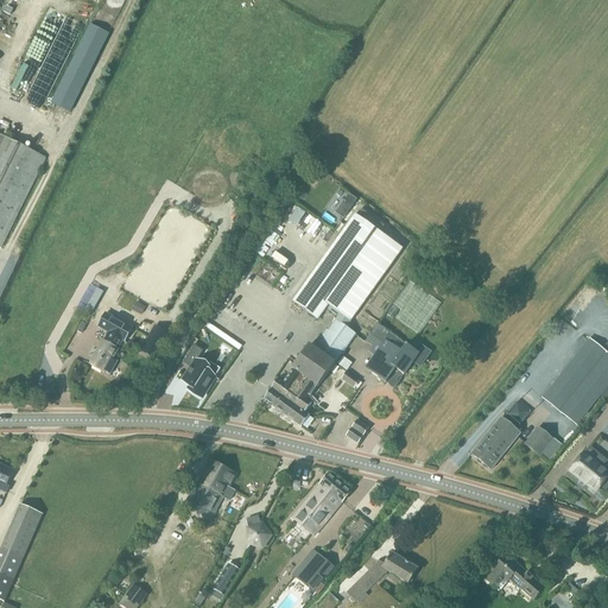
[(92,26),(52,105),(68,113),(108,35),(92,26)]
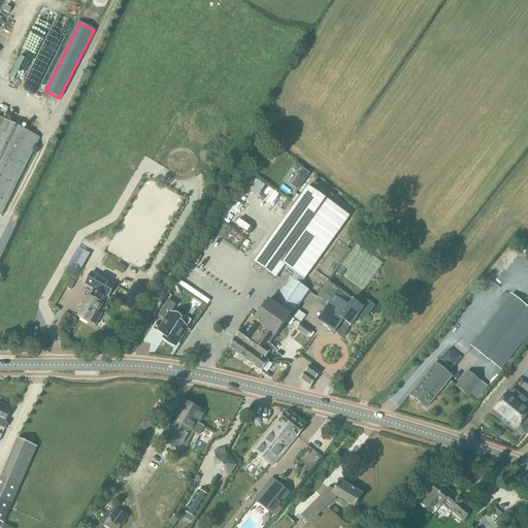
[(0,216),(1,217),(40,138),(12,124),(6,121),(2,119),(0,118),(0,216)]
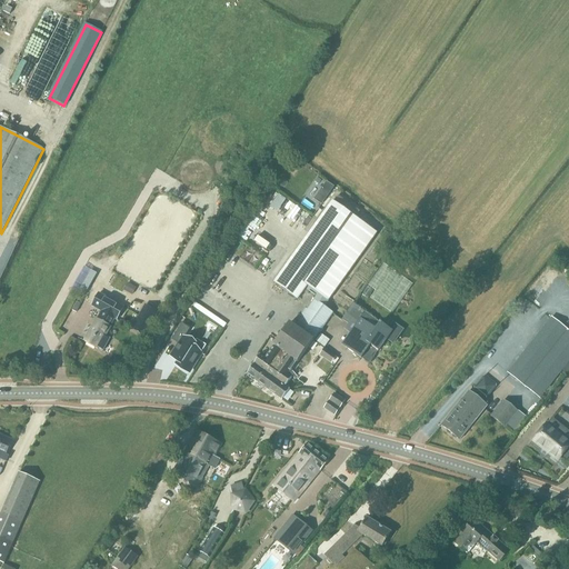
[(313,200),(321,205),(335,187),(327,182),(313,200)]
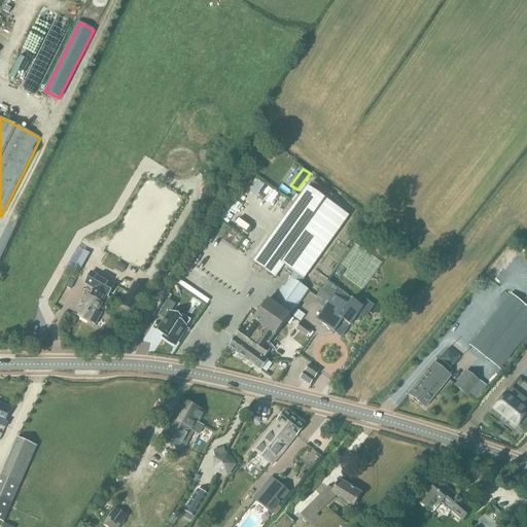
[(272,341),(275,336),(276,336),(295,308),(301,301),(309,289),(301,284),(304,279),(325,249),(348,216),(329,203),(328,202),(332,197),(312,182),(308,187),(254,262),(259,267),(275,278),(284,266),(295,273),(273,304),(270,302),(268,300),(253,320),(245,332),(241,328),(229,347),(238,354),(244,345),(252,350),(258,342),(255,340),(260,332),(272,341)]
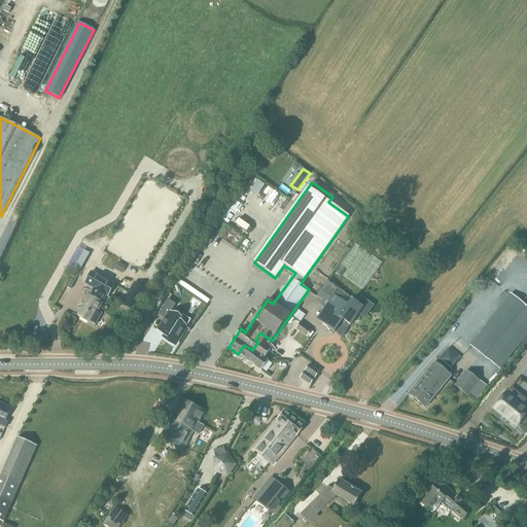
[(78,275),(90,254),(84,250),(72,272),(78,275)]
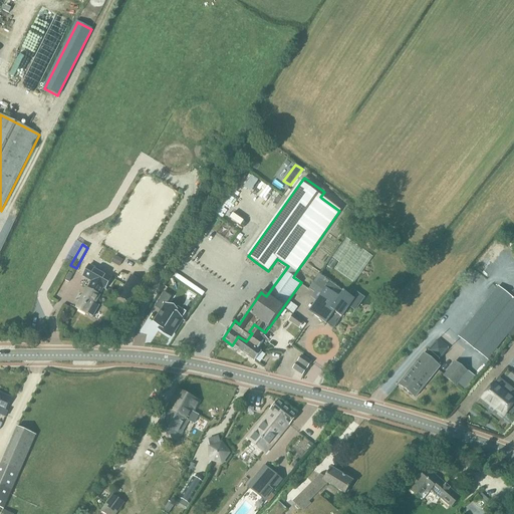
[(118,266),(122,260),(114,255),(110,262),(118,266)]
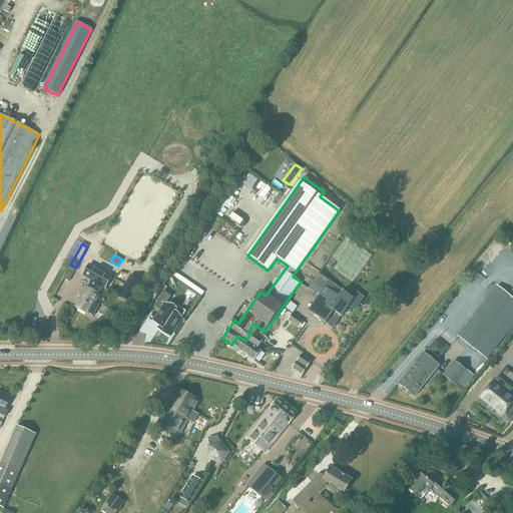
[(105,289),(111,278),(89,265),(82,276),(92,282),(88,288),(76,309),(87,315),(88,314),(93,317),(99,306),(94,304),(103,288),(105,289)]
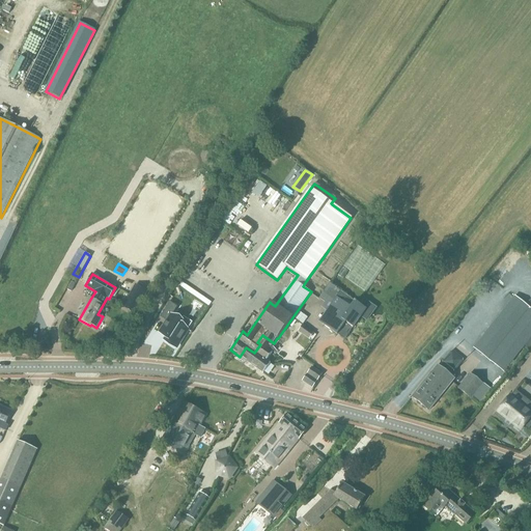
[(137,284),(124,307),(137,314),(150,292),(137,284)]
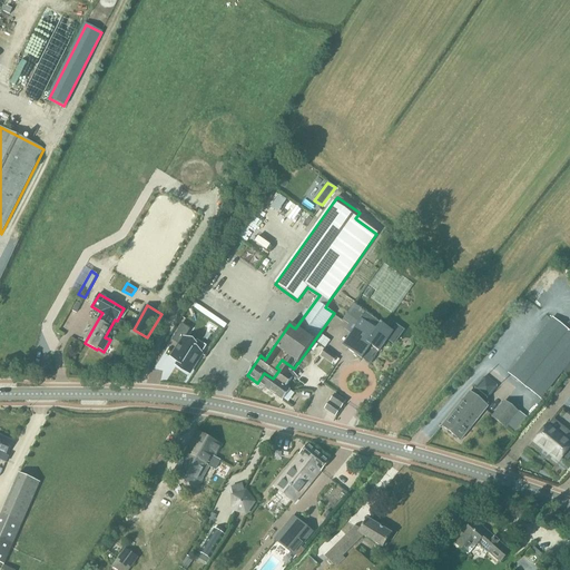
[(381,324),(371,316),(365,313),(361,320),(342,345),(362,360),(369,350),(376,355),(389,338),(395,335),(397,336),(402,332),(391,323),(386,328),(381,324)]
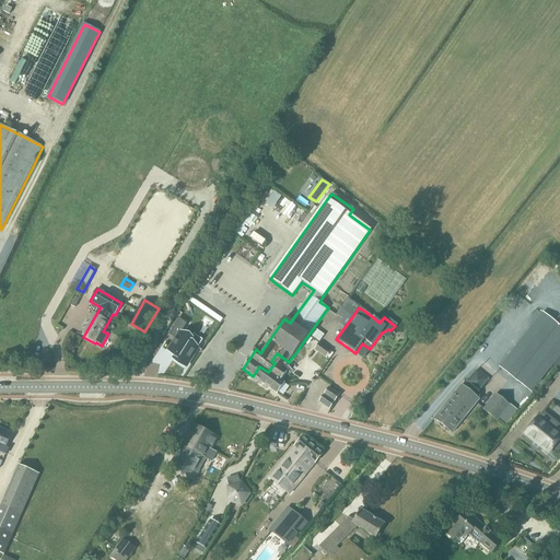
[(532,325),(499,366),(515,380),(558,326),(541,313),(532,325)]
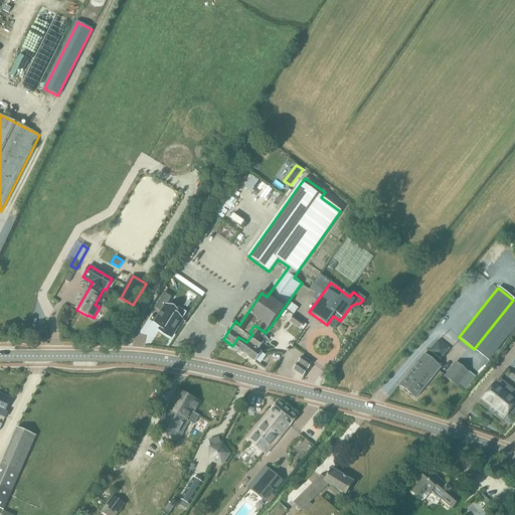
[(162,328),(160,332),(171,339),(182,321),(174,316),(176,314),(166,308),(172,299),(164,294),(155,309),(162,313),(155,324),(162,328)]
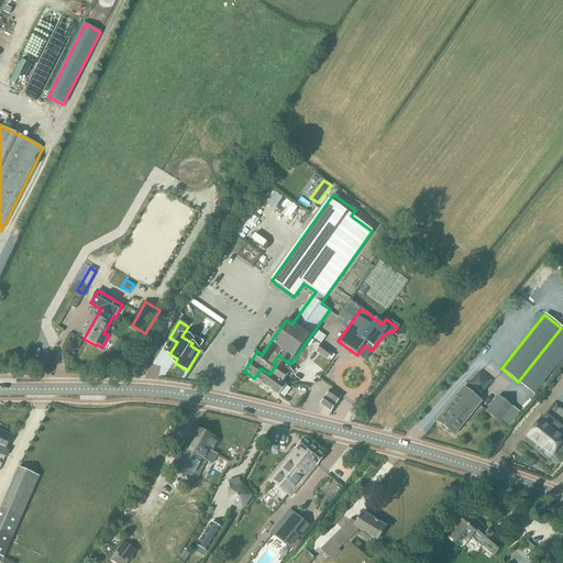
[(330,328),(321,321),(316,329),(324,335),(330,328)]
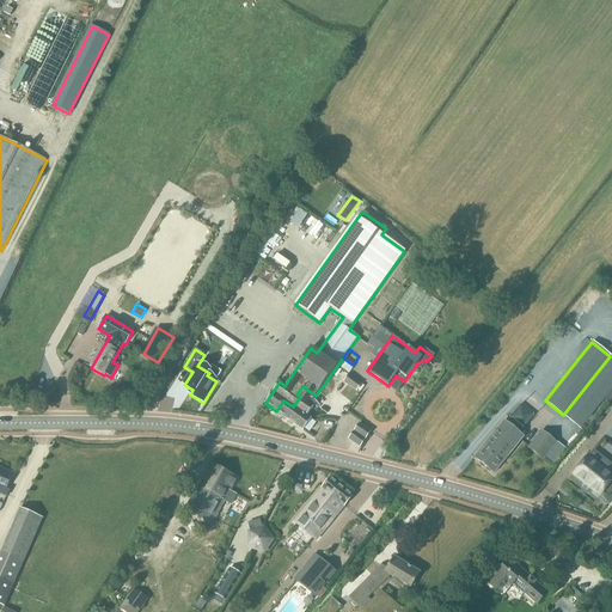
[(581,429),(611,389),(611,357),(610,356),(563,415),(581,429)]
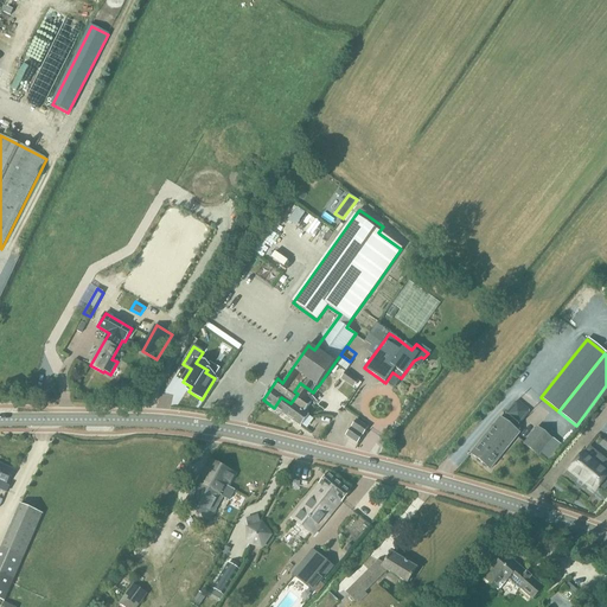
[(353,388),(359,381),(346,371),(342,378),(353,388)]
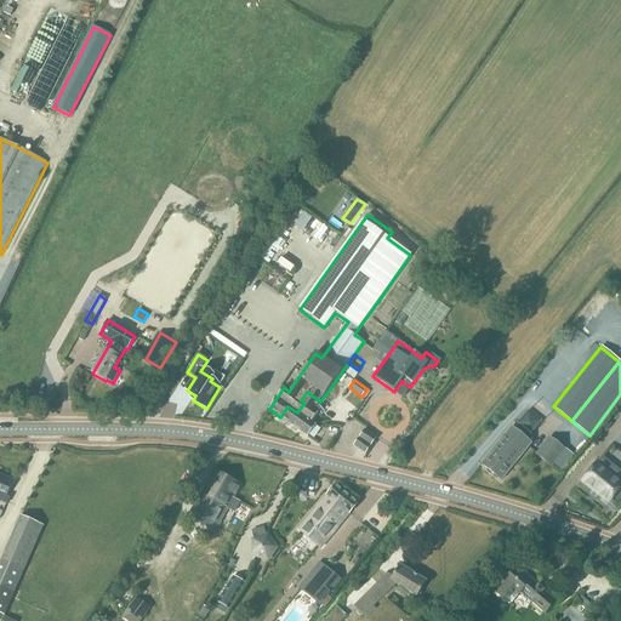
[(313,420),(318,412),(314,409),(320,402),(307,392),(301,400),(305,403),(297,412),(300,415),(301,414),(311,421),(313,420)]
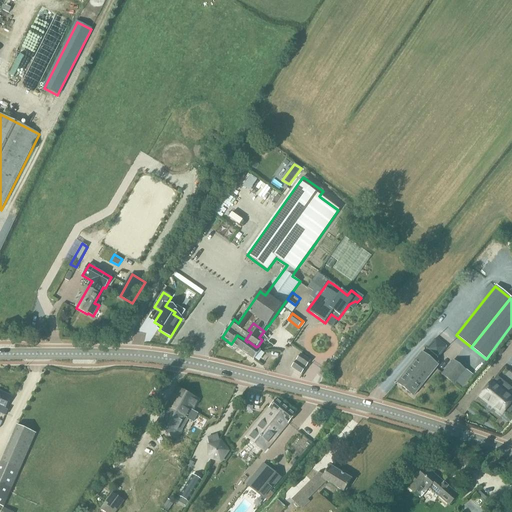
[(247,342),(245,340),(237,335),(231,344),(254,360),(261,350),(258,349),(260,347),(258,346),(256,347),(248,341),(247,342)]
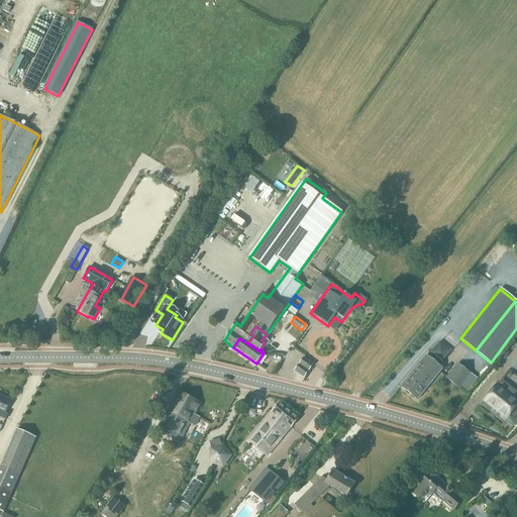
[(417,400),(441,369),(434,364),(437,359),(428,352),(425,355),(401,387),(417,400)]
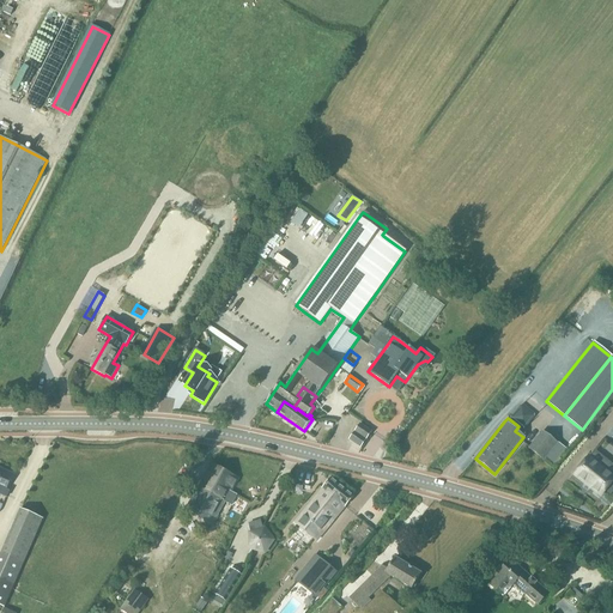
[(360,425),(349,441),(360,449),(372,432),(360,425)]
